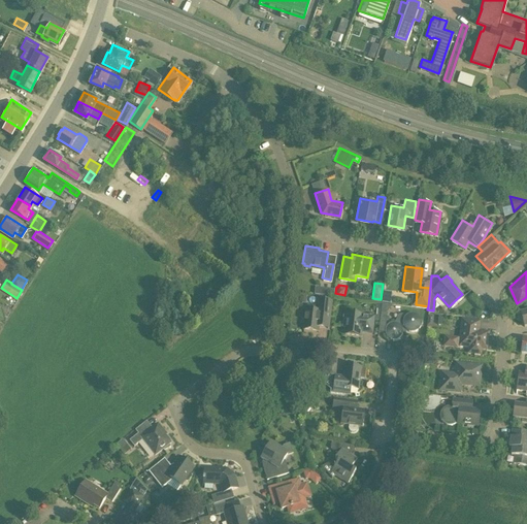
[(302,326),(317,328),(331,298),(317,297),(316,303),(307,302),(306,303),(305,304),(305,305),(305,307),(302,326)]
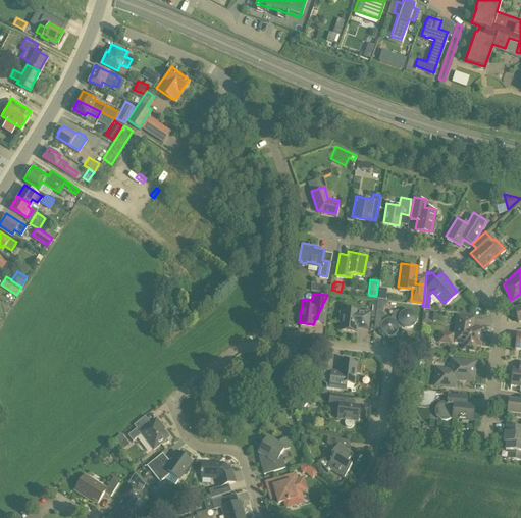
[(374,322),(373,325),(379,325),(379,324),(379,323),(380,322),(380,321),(380,317),(382,305),(382,304),(383,304),(384,303),(385,302),(385,301),(386,300),(386,298),(385,298),(376,297),(376,304),(375,306),(374,314),(374,316),(374,322)]
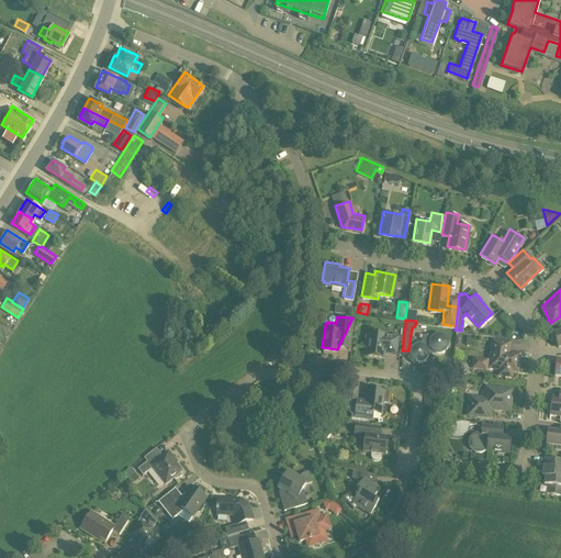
[(367,353),(382,355),(397,333),(392,333),(393,330),(384,328),(384,333),(369,331),(369,332),(365,333),(363,345),(368,346),(367,353)]
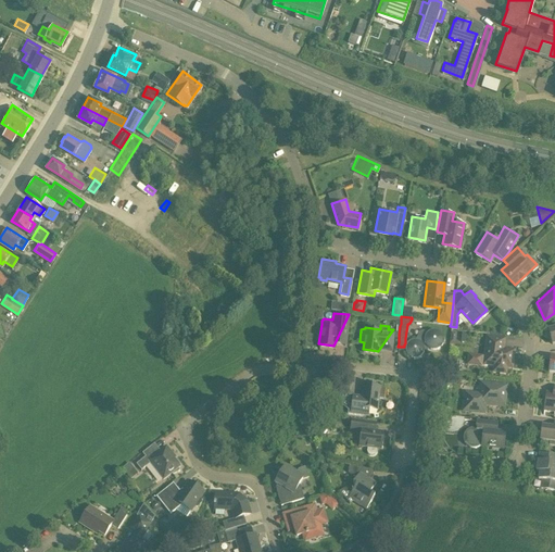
[(404,345),(404,346),(404,347),(405,349),(406,352),(410,354),(411,354),(412,354),(416,354),(419,353),(423,350),(423,349),(423,348),(423,347),(426,347),(428,345),(431,347),(436,347),(439,345),(442,340),(442,337),(441,333),(439,329),(434,328),(430,328),(427,330),(424,333),(423,335),(417,333),(415,336),(412,337),(407,338),(405,341),(405,342),(405,343),(404,345)]
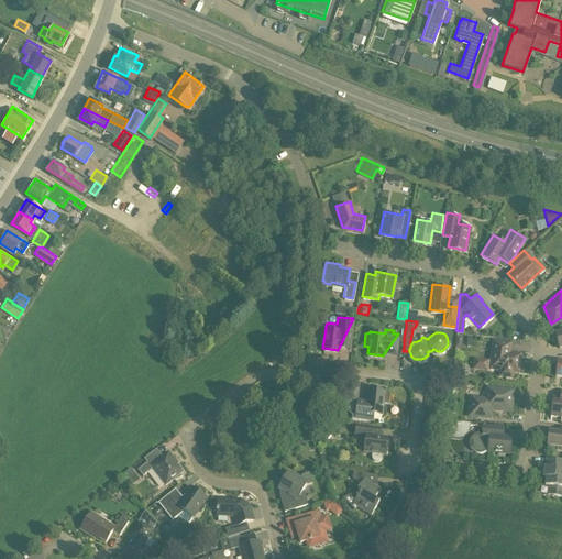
[(518,370),(520,352),(509,351),(510,340),(493,338),(489,366),(500,368),(499,373),(511,374),(511,369),(518,370)]
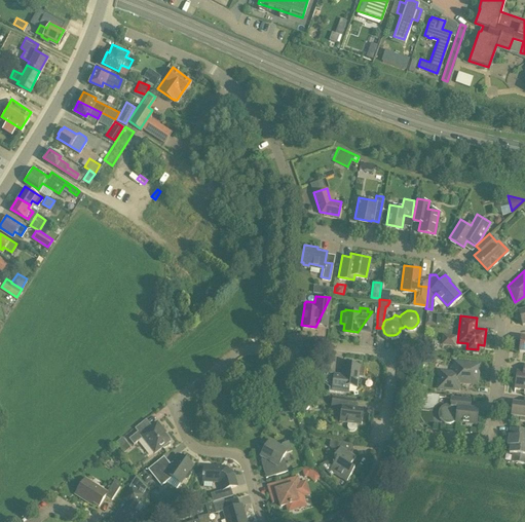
[(476,380),(478,362),(454,360),(453,370),(440,369),(439,384),(457,386),(457,378),(476,380)]
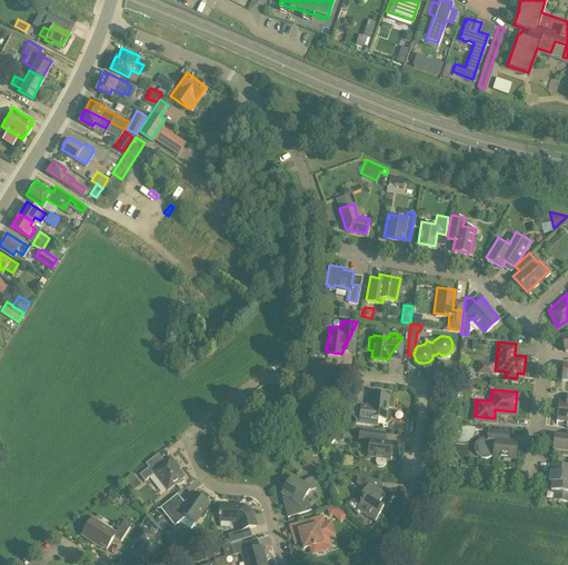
[(355,416),(355,420),(368,422),(369,414),(377,415),(386,416),(387,405),(392,405),(394,394),(388,393),(371,392),(370,402),(369,408),(359,406),(356,410),(356,416),(355,416)]
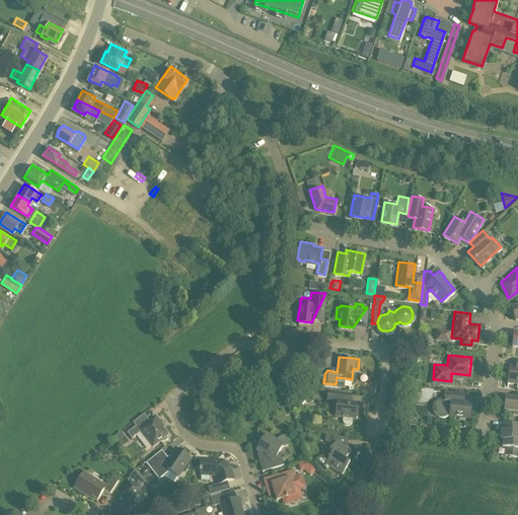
[(517,364),(509,364),(507,380),(517,381),(517,364)]
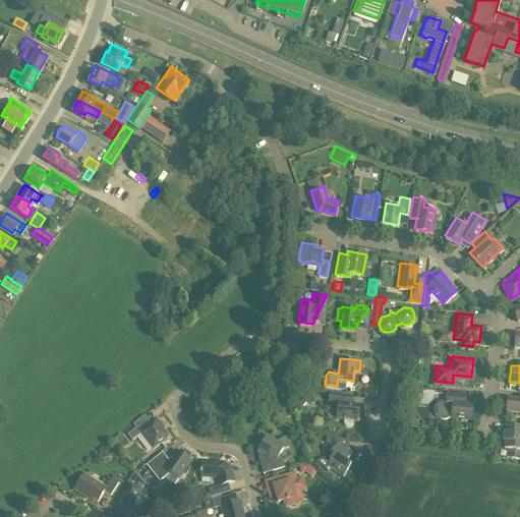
[(312,390),(305,385),(291,404),(298,409),(312,390)]
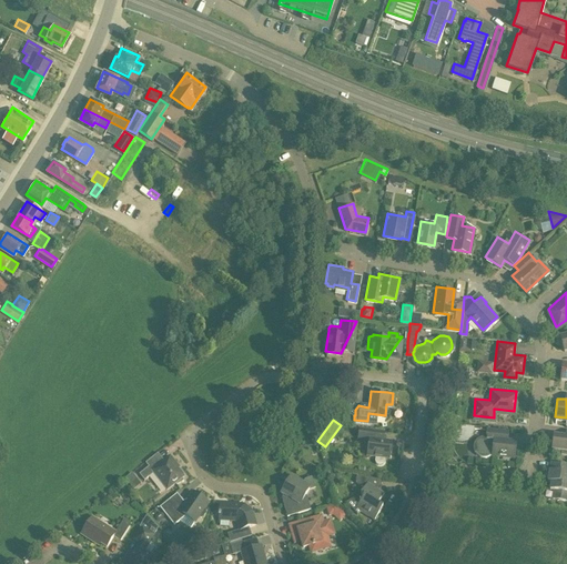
[(468,435),(469,434),(471,433),(472,432),(472,430),(473,429),(473,427),(473,425),(473,424),(452,422),(449,436),(451,437),(452,437),(454,439),(455,439),(456,440),(458,440),(459,440),(461,440),(463,439),(464,439),(465,437),(466,437),(467,436),(468,435)]
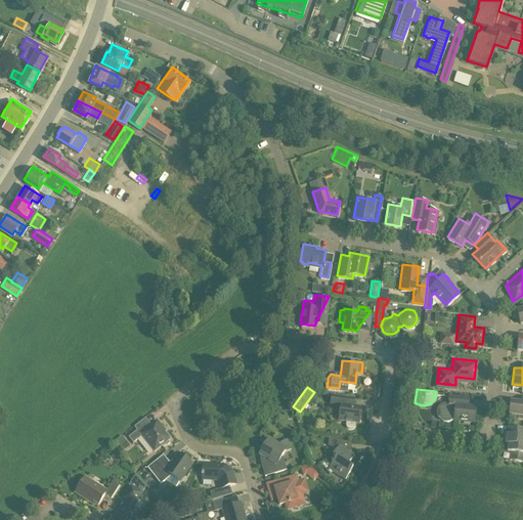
[(358,420),(360,405),(353,404),(354,394),(331,391),(329,402),(340,403),(338,417),(345,418),(345,422),(346,425),(348,426),(350,427),(353,426),(354,423),(355,420),(358,420)]
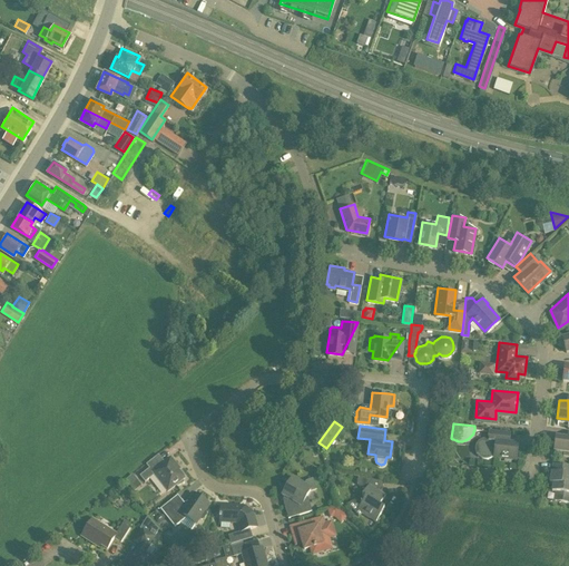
[(509,440),(510,429),(487,427),(486,436),(483,436),(480,437),(477,439),(474,442),(474,447),(474,450),(476,452),(477,451),(478,454),(480,456),(483,456),(487,456),(489,456),(491,455),(492,452),(493,452),(493,455),(514,457),(517,440),(509,440)]
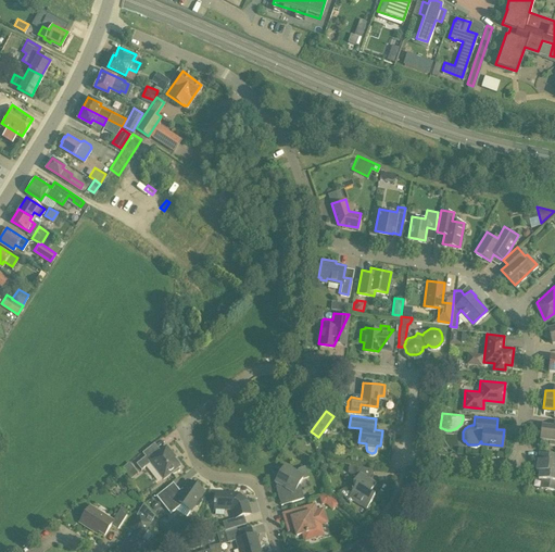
[(554,418),(553,418),(552,425),(541,424),(540,437),(549,438),(549,442),(554,442),(554,418)]
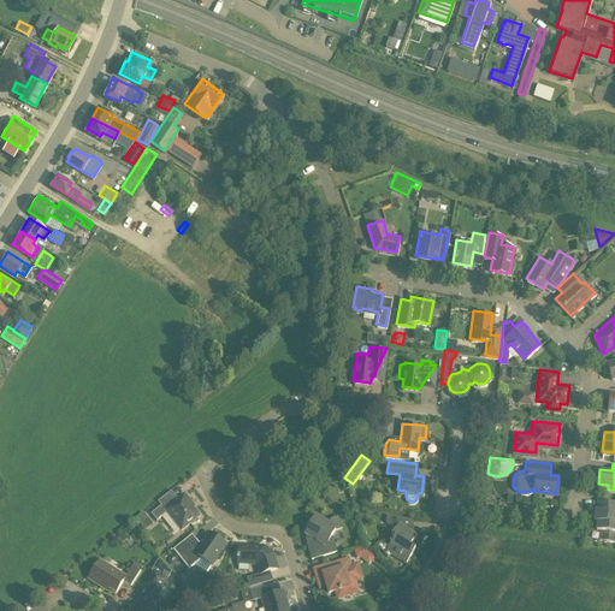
[(194,503),(183,491),(167,503),(164,499),(151,510),(155,517),(166,509),(181,527),(189,520),(190,522),(199,517),(196,514),(199,512),(193,504),(194,503)]
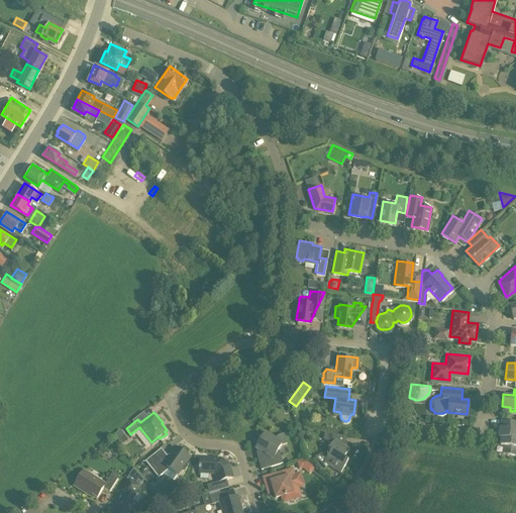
[(515,420),(501,418),(500,426),(499,426),(499,430),(501,431),(500,442),(503,443),(502,451),(515,452),(515,420)]
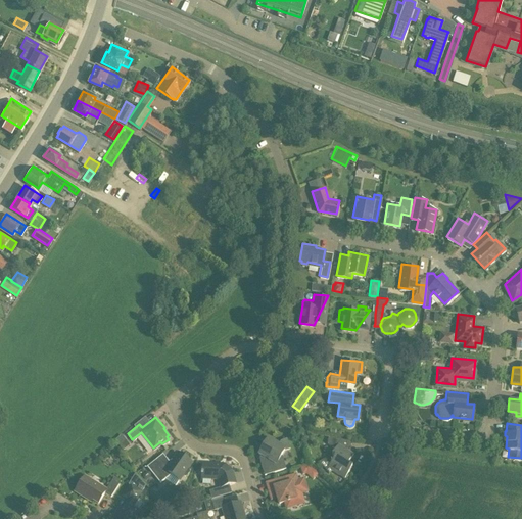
[(281,459),(279,455),(285,445),(267,435),(257,451),(262,453),(259,456),(261,458),(259,459),(262,466),(272,463),(274,470),(285,466),(283,459),(281,459)]
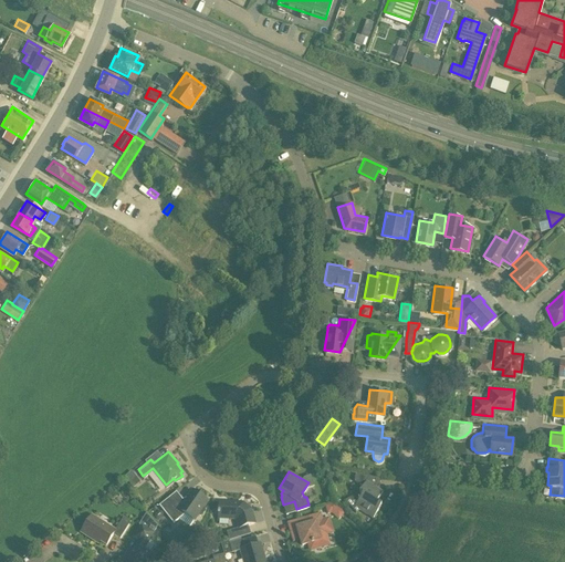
[(352,493),(345,498),(355,509),(358,507),(373,516),(380,502),(376,499),(383,489),(366,478),(367,477),(367,474),(355,471),(354,478),(363,484),(359,489),(362,491),(358,498),(352,493)]
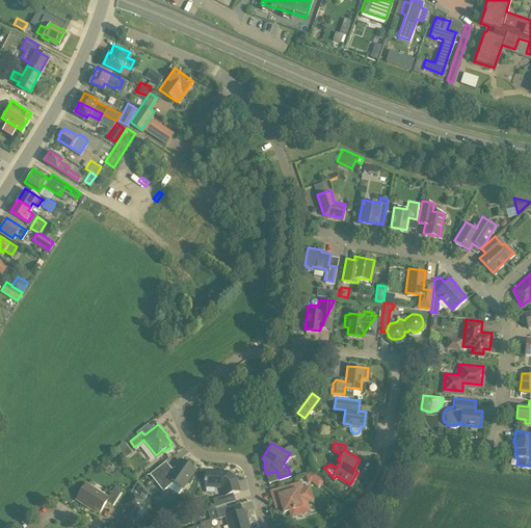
[(190,474),(194,468),(180,457),(175,466),(170,468),(167,465),(159,472),(155,467),(149,472),(162,489),(173,480),(181,485),(185,481),(187,482),(189,481),(192,477),(191,475),(190,474)]
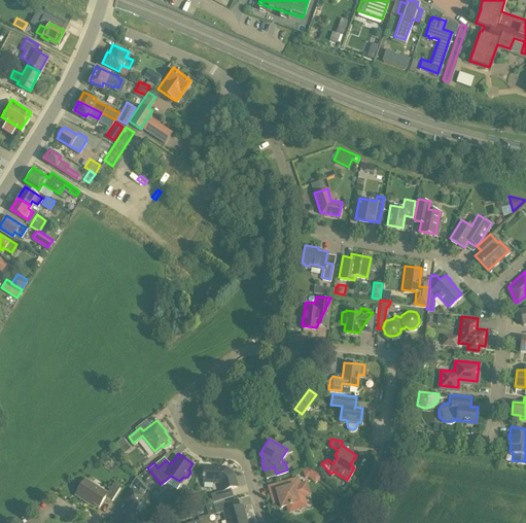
[(231,473),(223,466),(224,465),(204,463),(203,480),(219,481),(221,488),(210,491),(212,500),(233,494),(230,486),(236,484),(232,471),(231,473)]
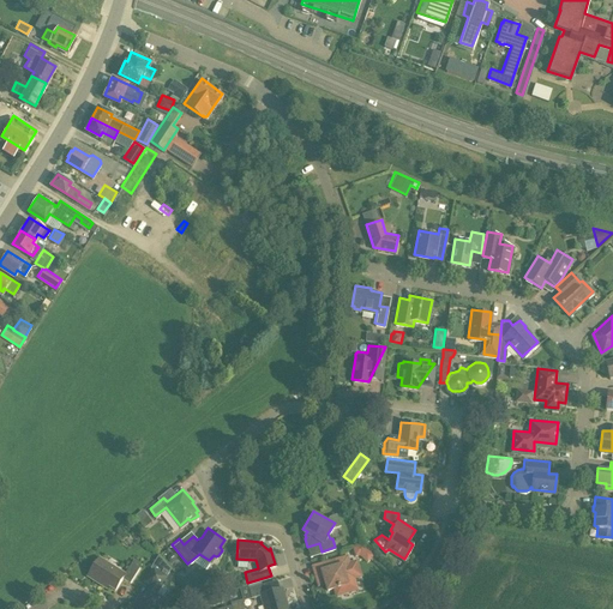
[(366,559),(372,553),(361,543),(353,546),(355,554),(359,552),(366,559)]
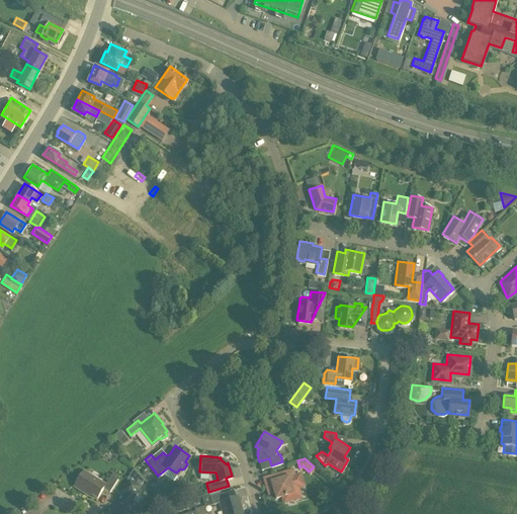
[(299,472),(293,474),(291,467),(263,476),(266,485),(272,483),(275,496),(281,494),(283,500),(294,497),(290,485),(303,482),(299,472)]
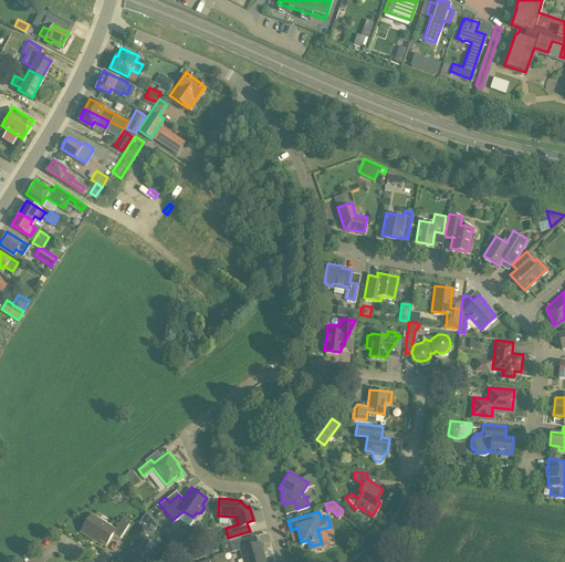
[(114,528),(91,512),(80,529),(94,538),(95,536),(105,542),(112,531),(119,536),(129,519),(123,513),(114,528)]
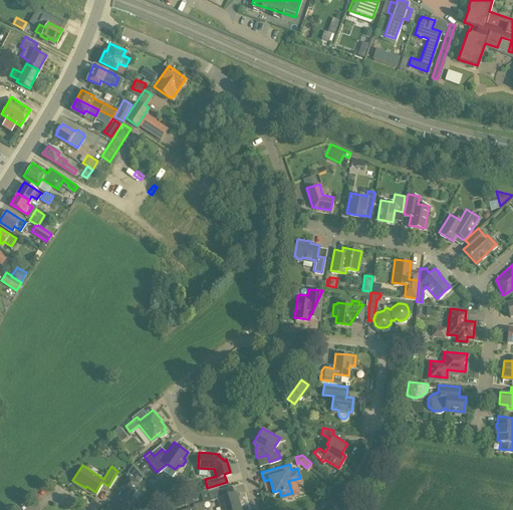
[(133,498),(129,495),(139,481),(129,475),(121,485),(126,488),(116,504),(116,508),(119,509),(132,509),(135,507),(136,508),(141,501),(134,497),(133,498)]
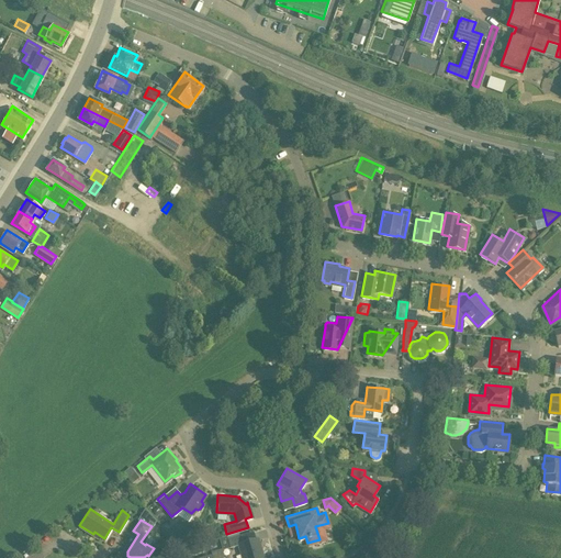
[(255,537),(253,529),(226,537),(229,546),(238,543),(242,557),(262,557),(257,536),(255,537)]
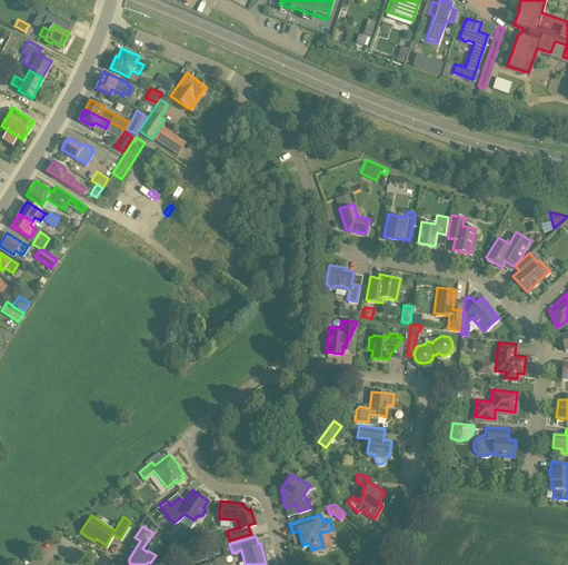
[(195,544),(195,545),(195,546),(195,547),(196,548),(196,549),(197,549),(198,549),(199,549),(199,551),(200,549),(201,549),(202,549),(202,548),(203,547),(203,546),(205,545),(203,544),(203,543),(202,542),(202,541),(201,541),(200,541),(199,541),(198,541),(197,541),(196,541),(196,542),(195,543),(195,544)]
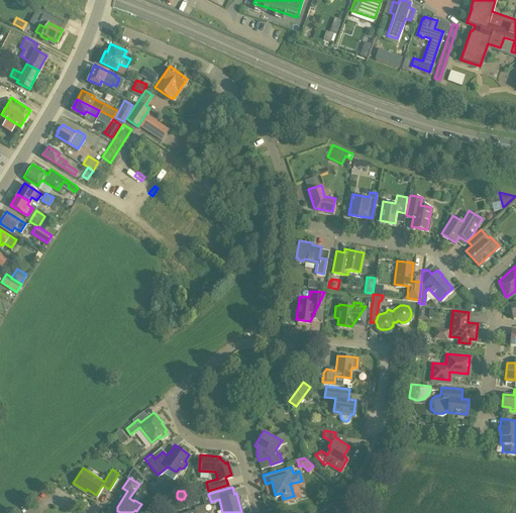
[(200,512),(206,511),(204,503),(194,506),(194,508),(177,512),(200,512)]
